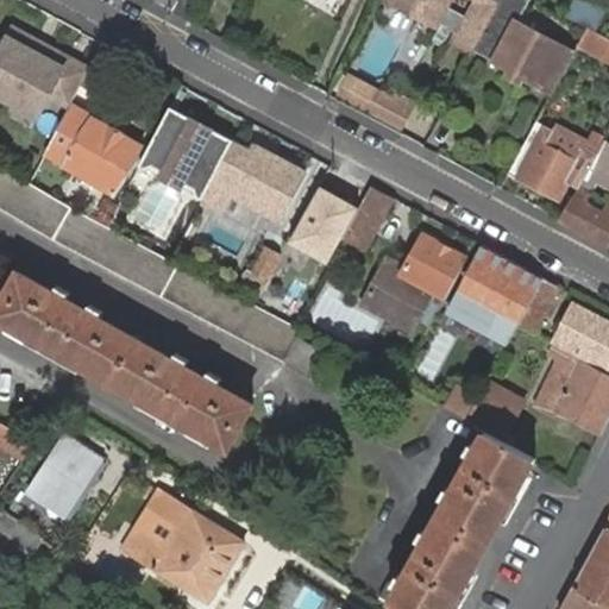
[(156,0),(156,2),(173,12),(179,0),(156,0)]
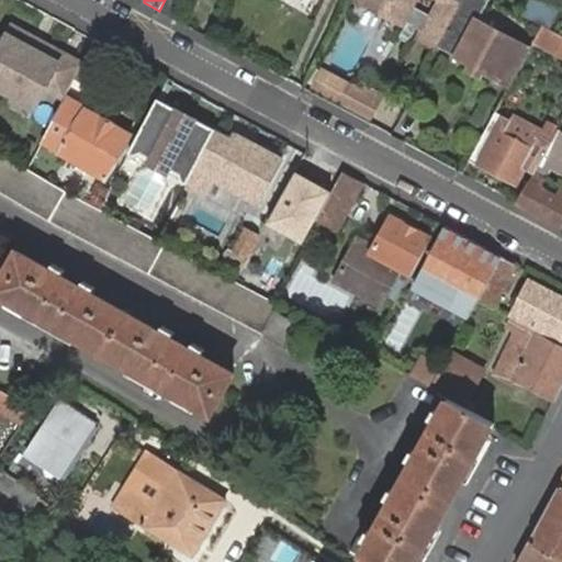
[(184,0),(165,0),(159,11),(176,19),(184,0)]
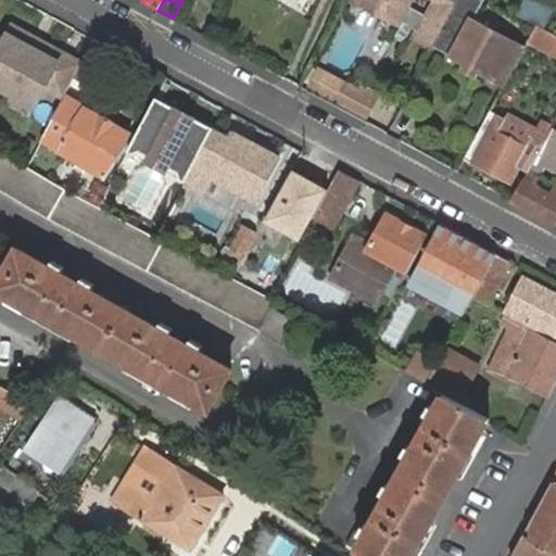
[(357,0),(399,23),(411,0),(429,0),(432,1),(413,38),(432,48),(433,46),(457,0),(357,0)]
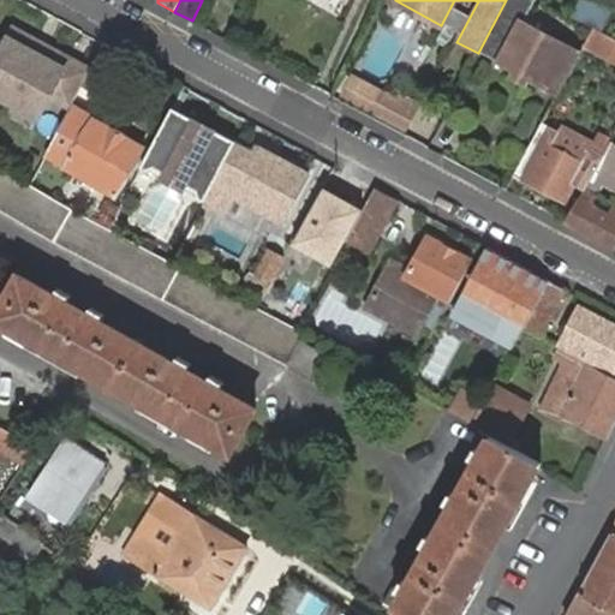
[(535,0),(506,0),(479,51),(500,61),(548,88),(557,94),(580,53),(568,47),(523,22),(535,0)]
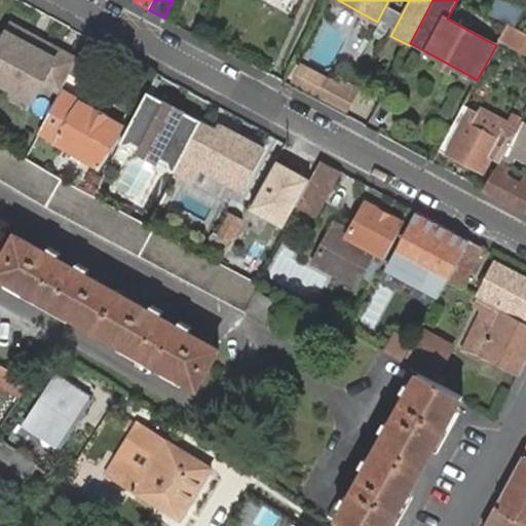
[(516,8),(501,0),(495,0),(488,13),(508,24),(516,8)]
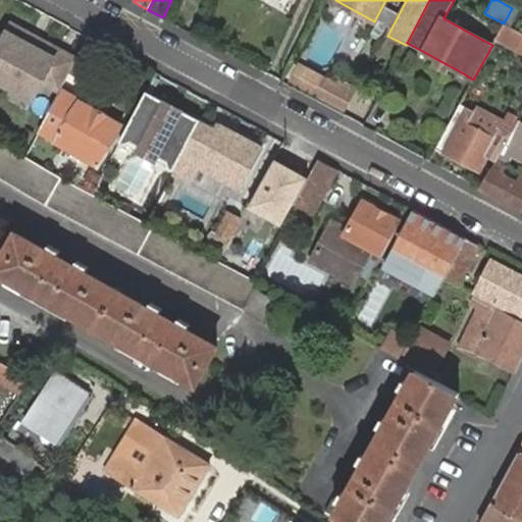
[(63,49),(9,20),(0,37),(0,87),(33,105),(42,87),(63,49)]
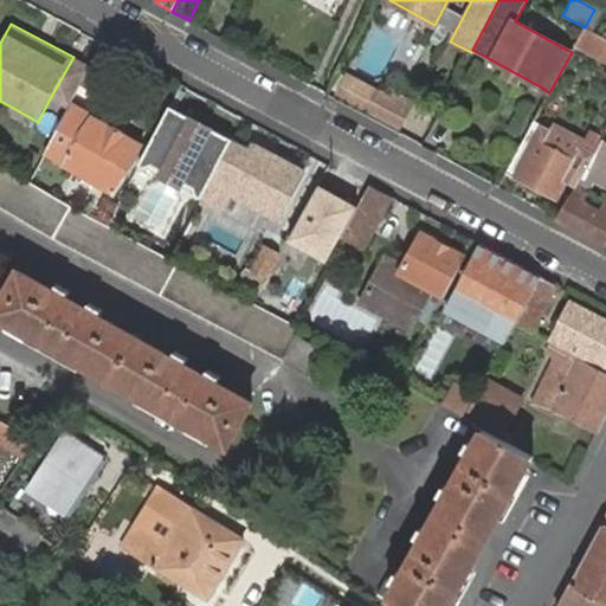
[(605,38),(585,27),(578,42),(605,56),(605,38)]
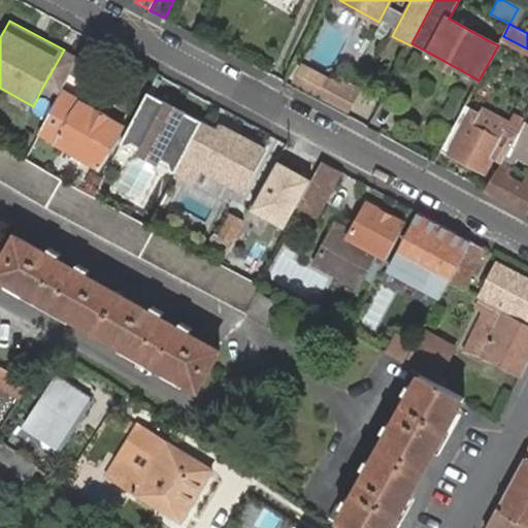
[(79,58),(64,50),(42,88),(58,96),(79,58)]
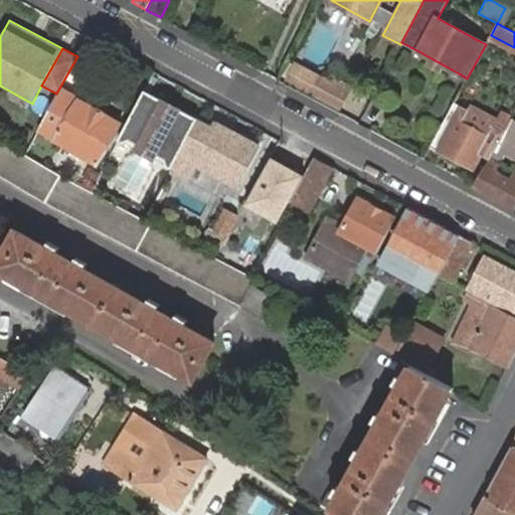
[(320,78),(295,65),(288,78),(313,92),(320,78)]
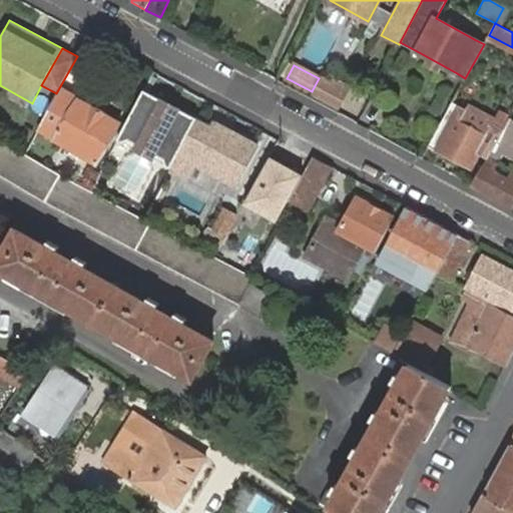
[(48,110),(39,128),(56,138),(56,139),(72,149),(80,153),(97,163),(120,123),(95,109),(86,104),(78,99),(61,89),(48,110)]
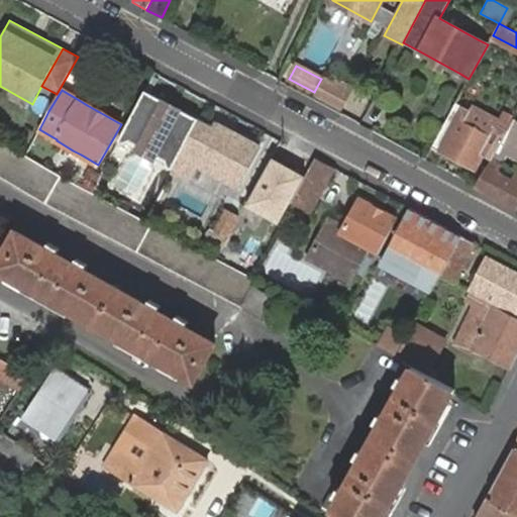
[(168,167),(173,170),(199,120),(180,110),(178,114),(162,105),(164,101),(145,91),(118,140),(122,143),(130,140),(140,145),(141,153),(148,157),(157,153),(166,160),(168,167)]
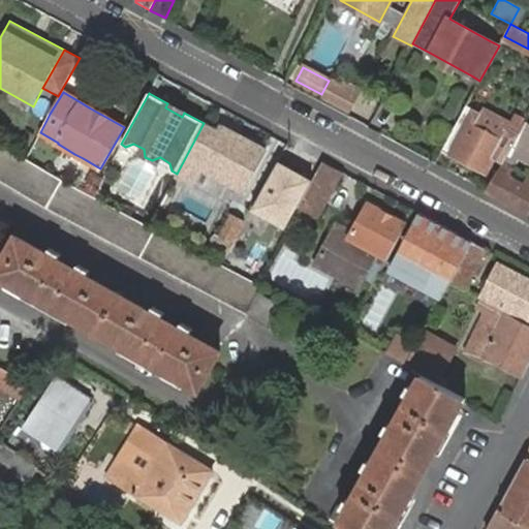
[(469,100),(465,107),(443,150),(486,172),(494,156),(504,161),(523,127),(525,122),(528,116),(518,111),(516,115),(479,96),(476,103),(469,100)]
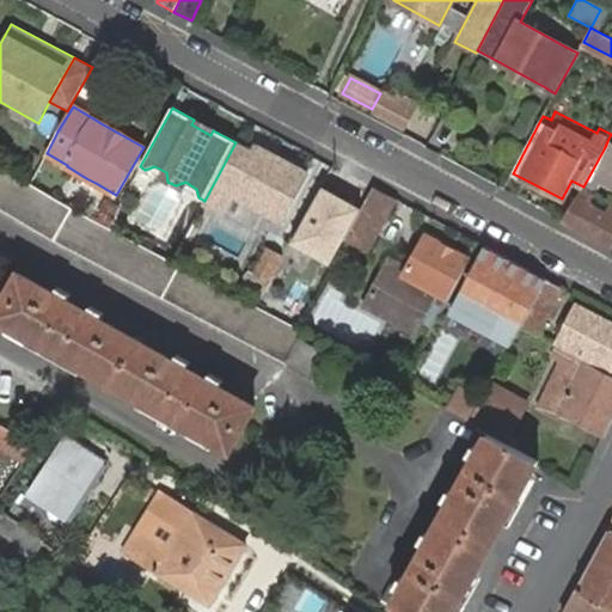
[(213,130),(194,120),(191,124),(210,135),(213,130)]
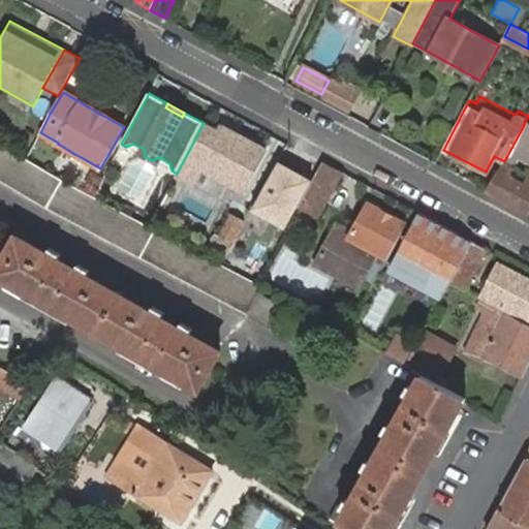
[(528,123),(525,122),(523,127),(504,161),(522,169),(522,170),(526,162),(528,163),(528,123)]
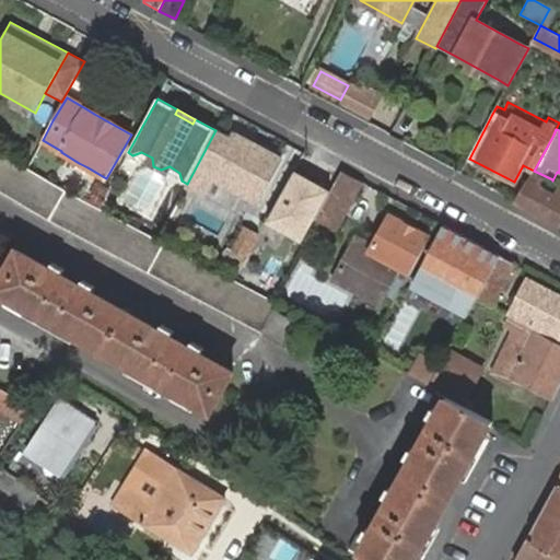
[(211,177),(231,138),(216,130),(187,184),(185,188),(200,197),(211,177)]
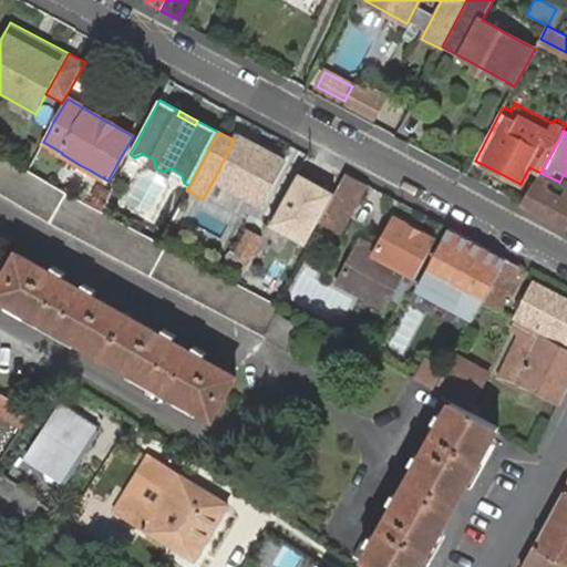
[(234,140),(214,179),(260,205),(285,161),(238,134),(234,140)]
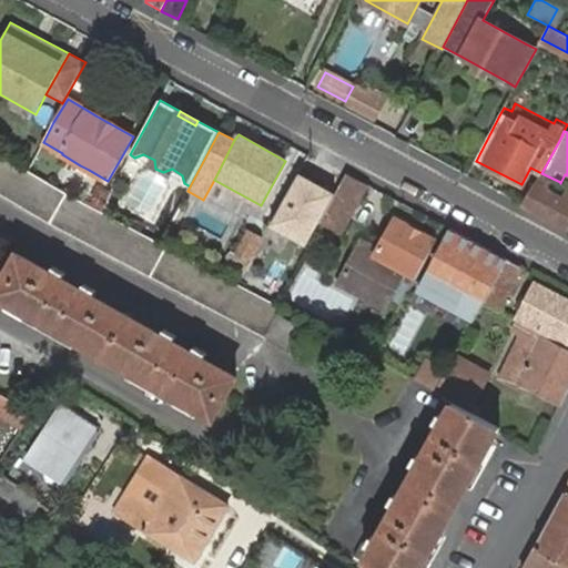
[(541,173),(539,178),(521,204),(567,229),(567,192),(566,191),(567,188),(560,183),(560,182),(541,173)]
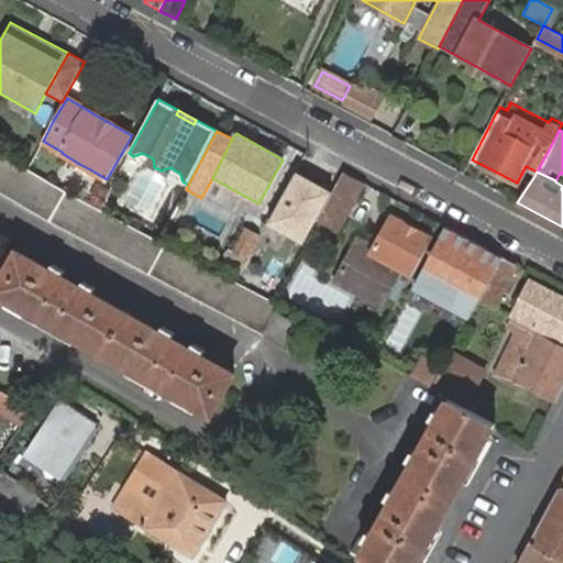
[(333,194),(297,173),(268,223),(304,244),(317,221),(333,194)]
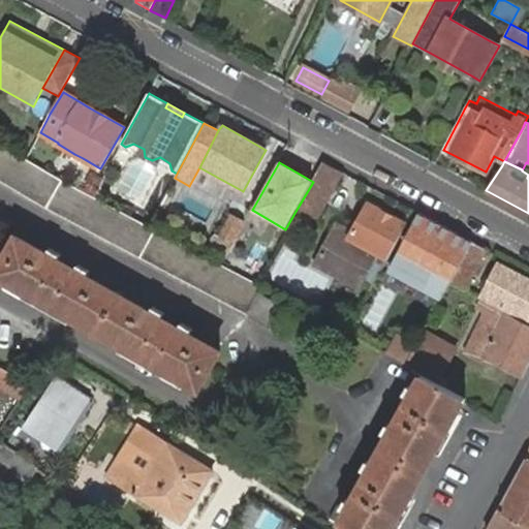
[(313,182),(298,208),(315,217),(325,199),(340,175),(341,172),(323,162),(313,182)]
